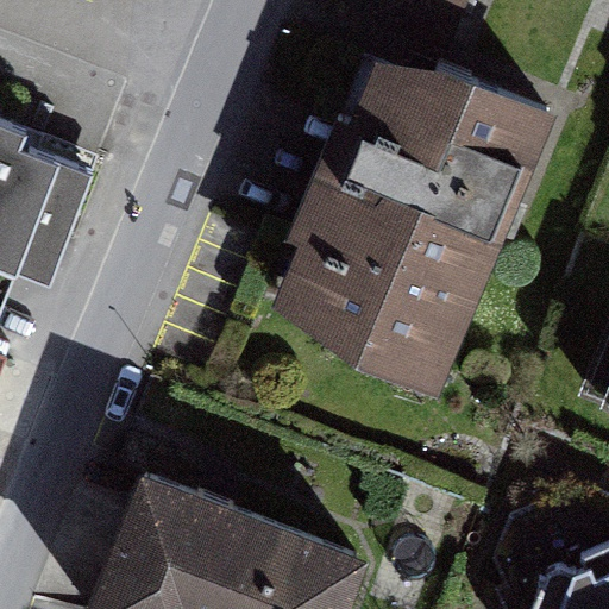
[(478,0),(388,0),(382,17),(460,48),(478,0)]
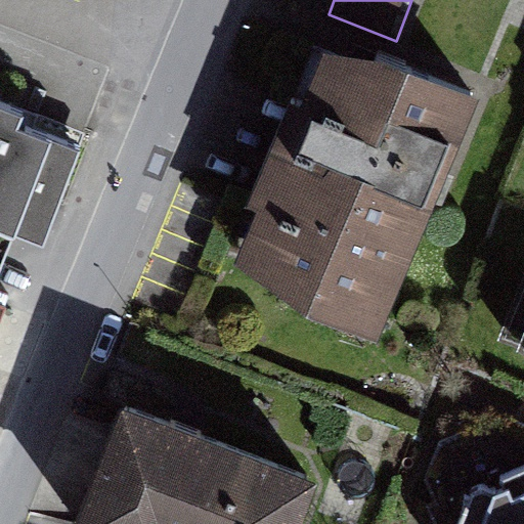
[(478,96),(318,32),(218,278),(378,343),(478,96)]
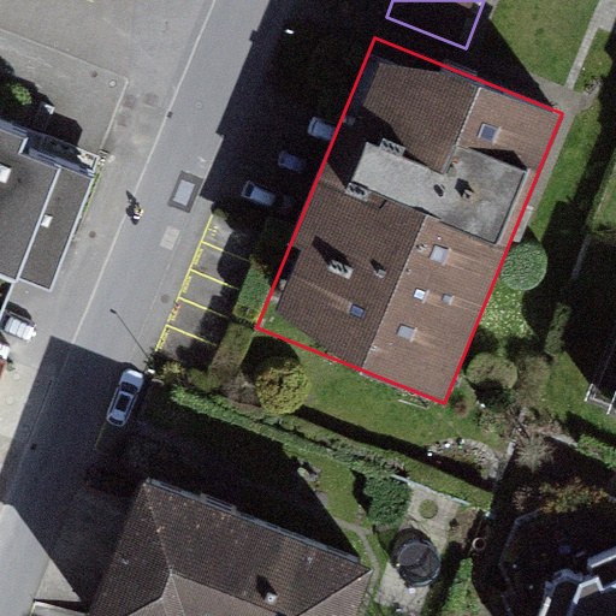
[(0,271),(4,261),(45,278),(93,154),(0,118),(0,271)]
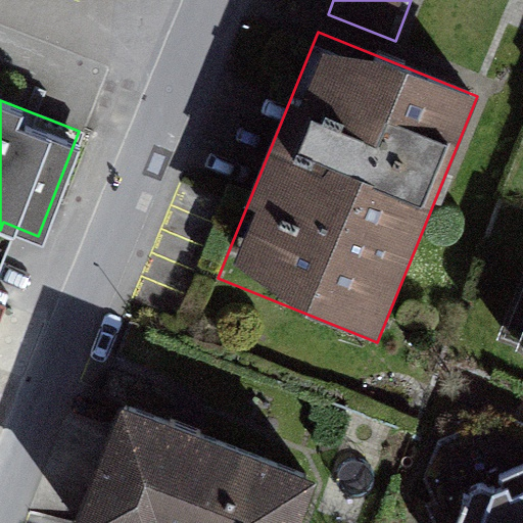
[(522,286),(494,370),(522,379),(522,286)]
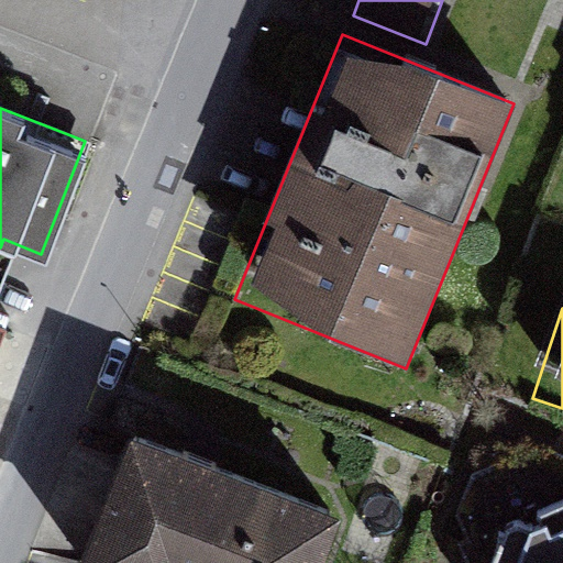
[(322,562),(339,518),(132,445),(89,562),(322,562)]
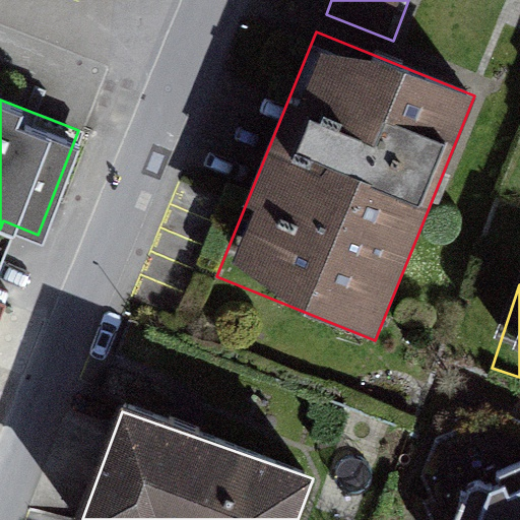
[(519,519),(519,472),(515,471),(471,500),(463,519),(519,519)]
